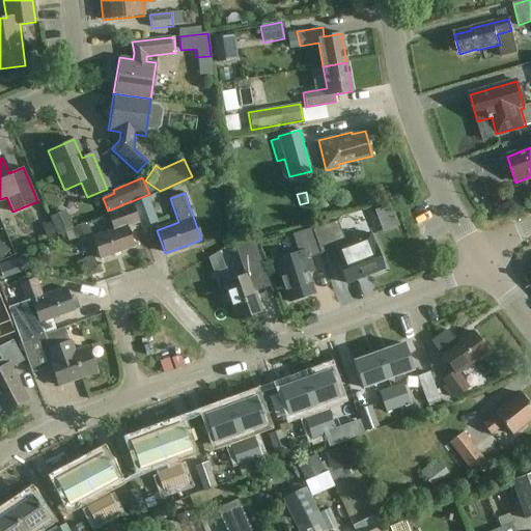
[(133,202),(140,222),(141,227),(158,222),(148,196),(133,202)]
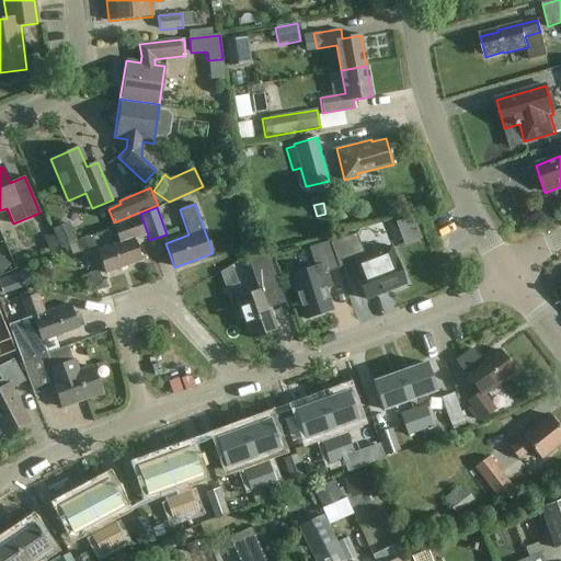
[(134,240),(148,235),(140,214),(112,224),(118,242),(95,250),(105,275),(141,261),(134,240)]
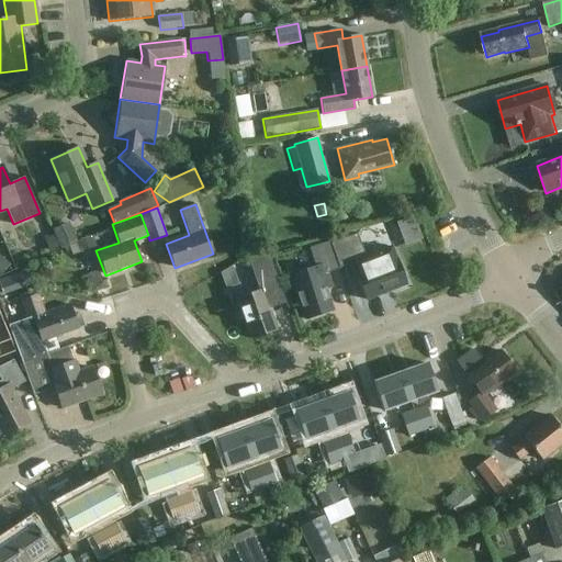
[(49,254),(59,249),(53,235),(44,239),(49,254)]
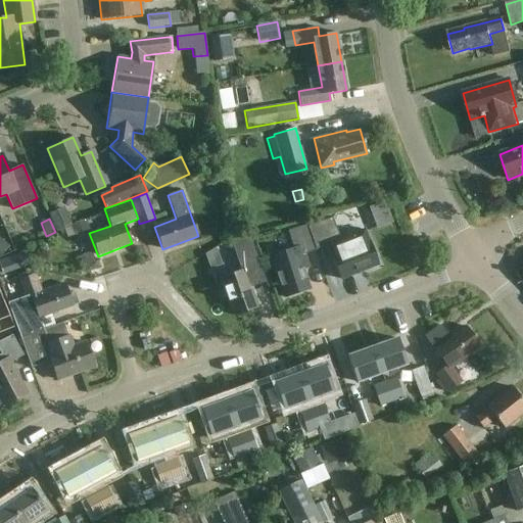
[(307,223),(307,224),(316,249),(328,245),(340,278),(378,265),(370,241),(343,250),(332,219),(316,225),(315,221),(307,223)]
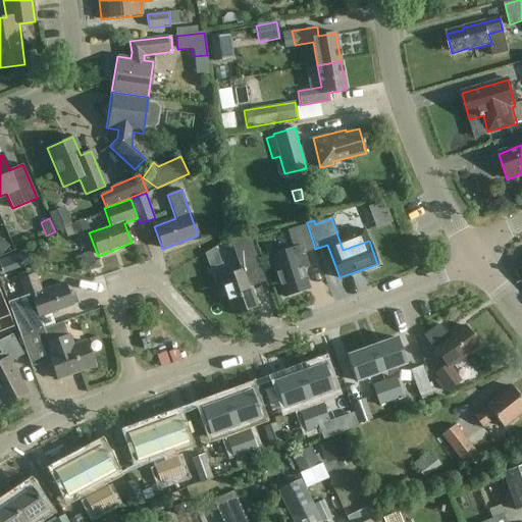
[(271,255),(274,263),(284,297),(309,289),(303,269),(309,268),(304,254),(316,251),(315,249),(307,223),(288,229),(294,248),(271,255)]
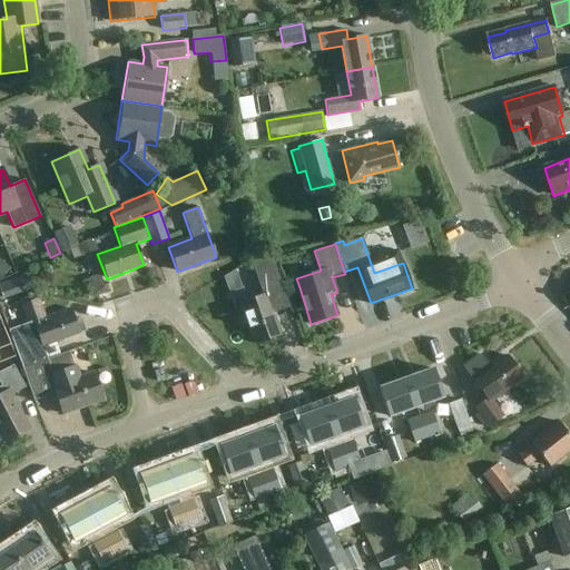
[(281,277),(273,257),(258,262),(265,283),(281,277)]
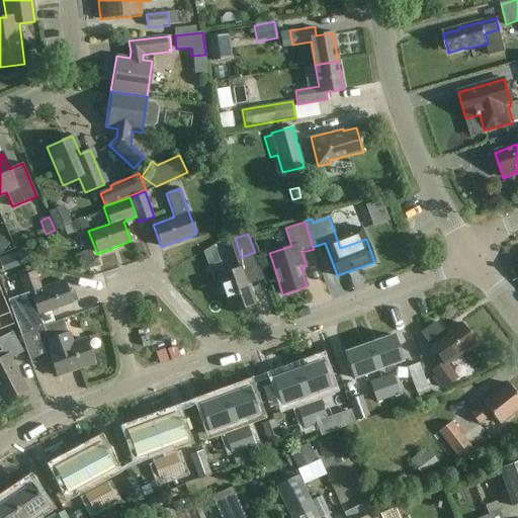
[(0,254),(9,244),(4,240),(0,245),(0,254)]
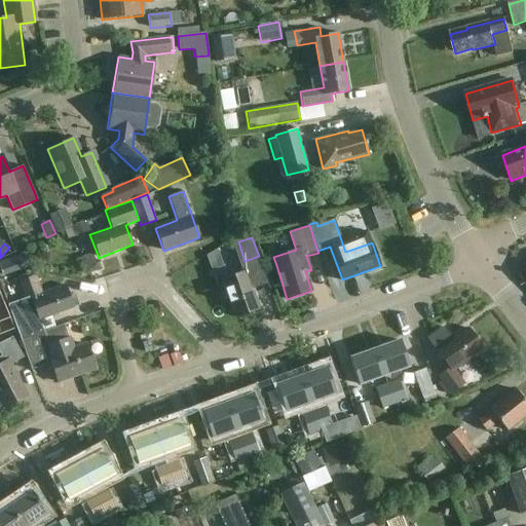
[(249,271),(223,279),(235,316),(258,308),(252,290),(255,288),(249,271)]
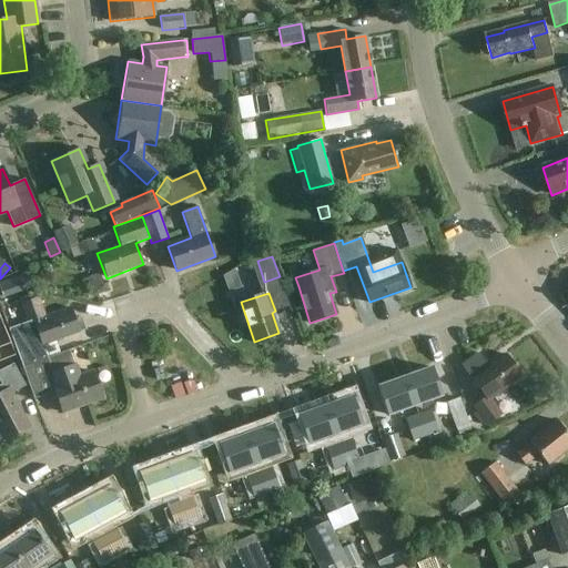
[(22,367),(48,357),(43,346),(80,333),(70,307),(44,317),(38,298),(21,305),(28,325),(9,332),(22,367)]
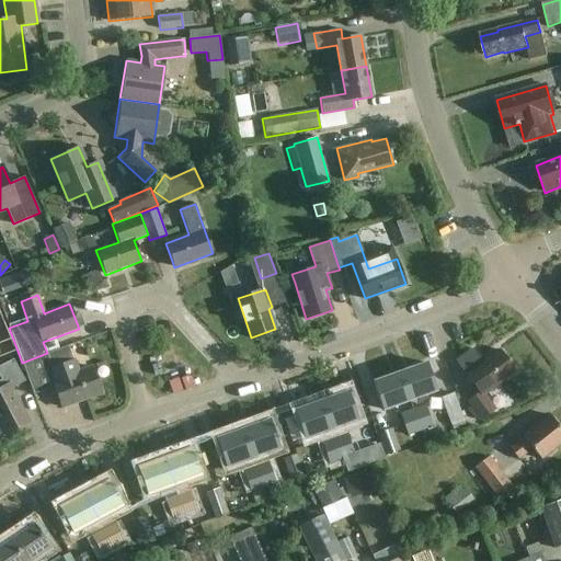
[(499,350),(482,363),(472,348),(456,361),(480,392),(468,401),(481,419),(495,408),(484,393),(515,370),(499,350)]
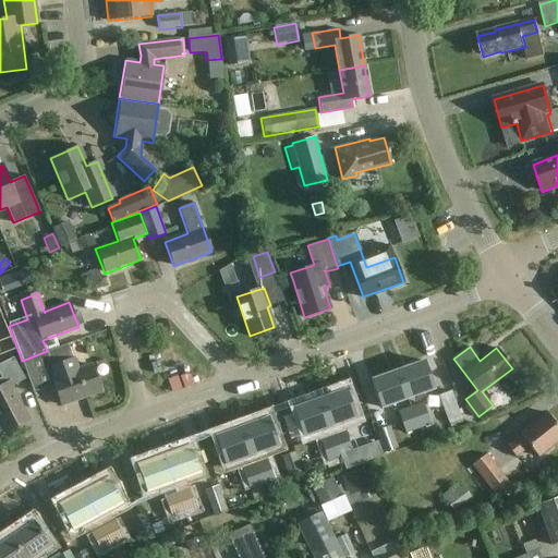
[(93,365),(79,371),(73,359),(52,366),(47,351),(22,361),(33,392),(53,385),(61,405),(101,391),(93,365)]
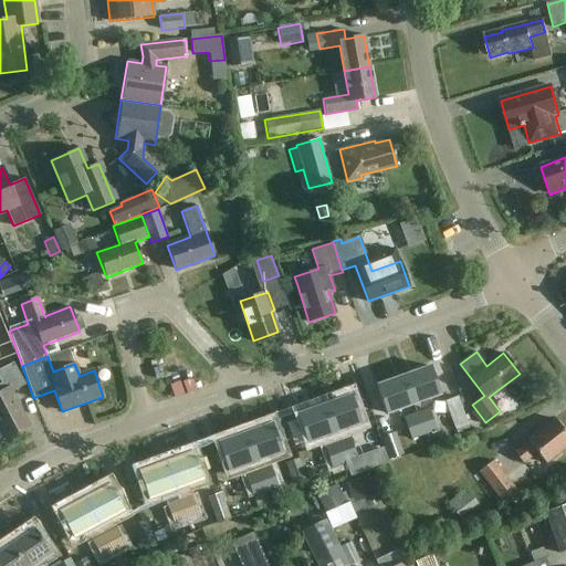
[(0,433),(3,440),(30,427),(12,392),(25,386),(13,363),(0,369),(0,383),(0,385),(0,384),(0,433)]
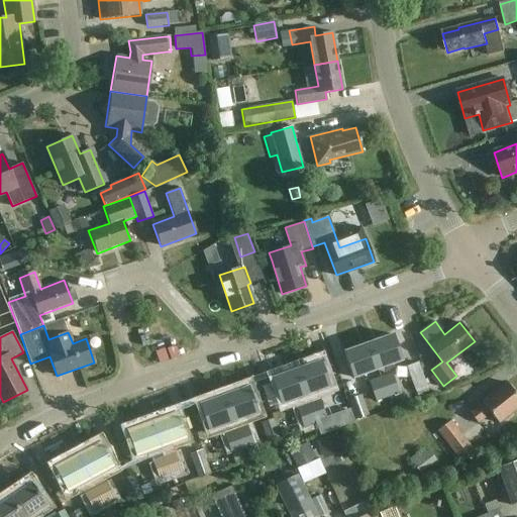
[(369,343),(378,370),(403,360),(393,334),(369,343)]
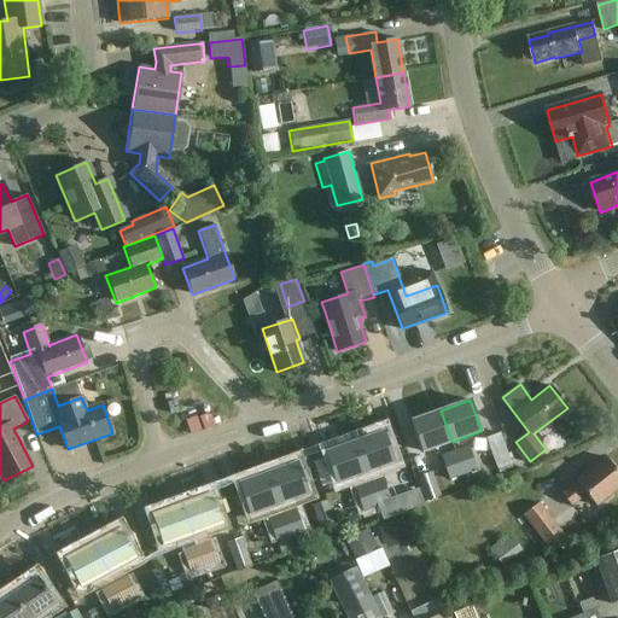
[(452,442),(441,410),(410,420),(421,452),(452,442)]
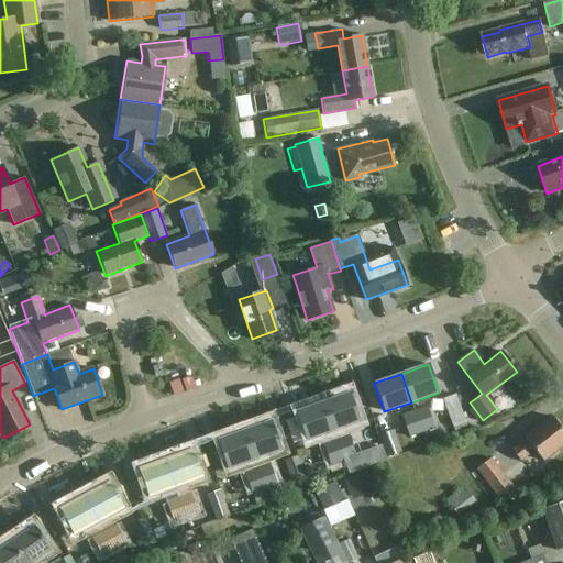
[(322,403),(332,431),(360,421),(350,393),(322,403)]
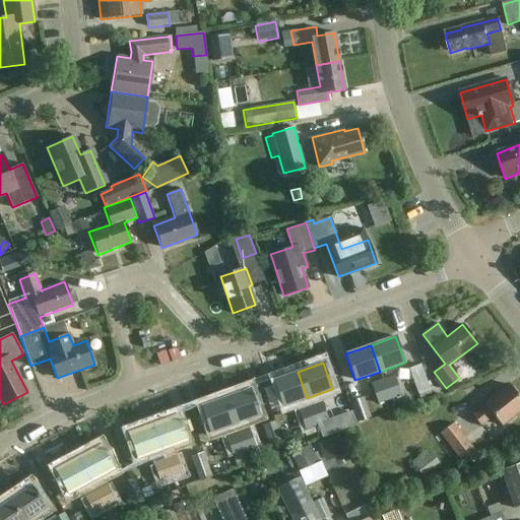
[(425,363),(413,368),(425,395),(436,391),(425,363)]
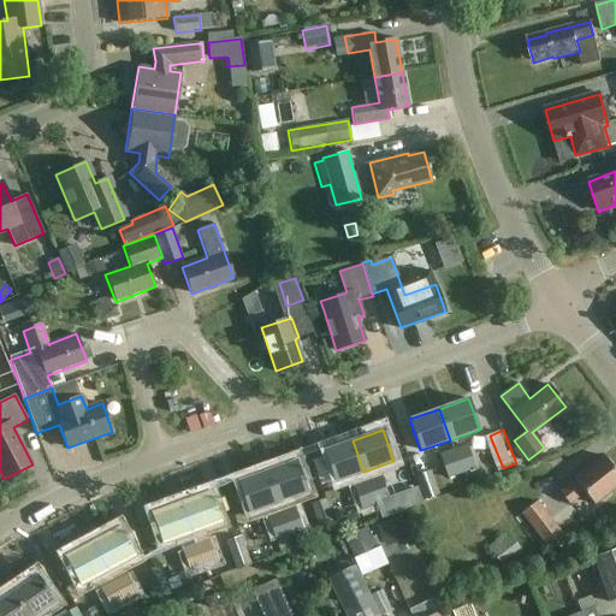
[(363,472),(353,440),(323,452),(333,483),(363,472)]
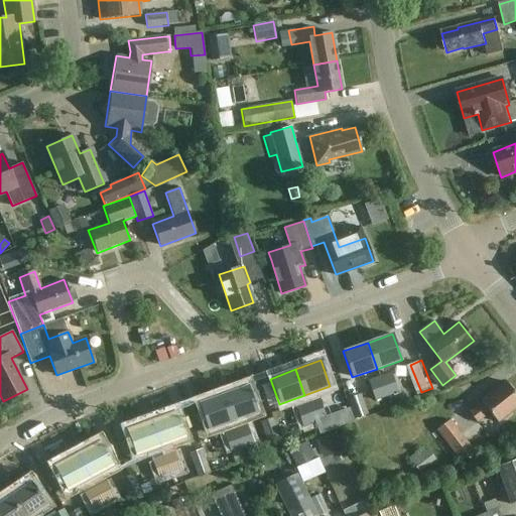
[(380,377),(386,396),(398,392),(391,373),(380,377)]
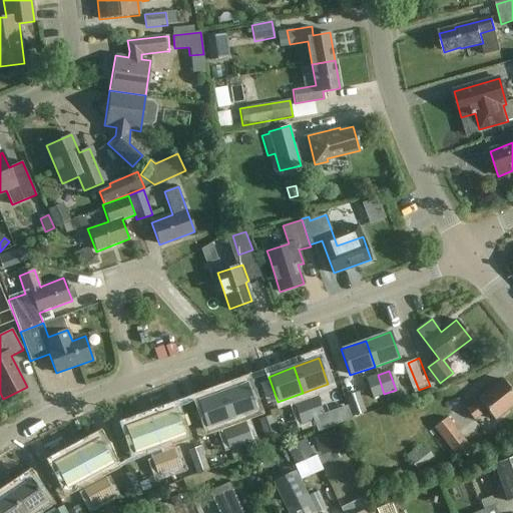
[(384,394),(378,375),(366,379),(373,398),(384,394)]
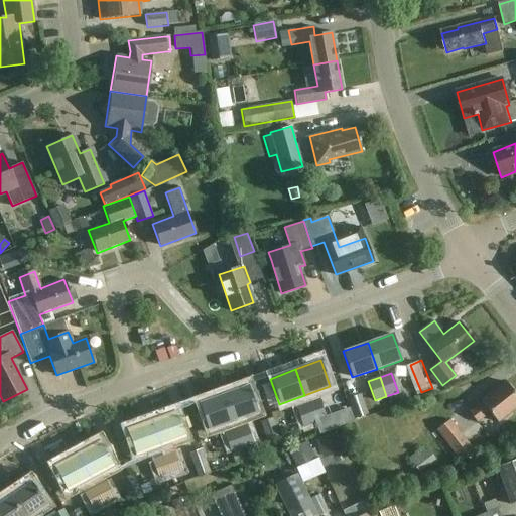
[(482,400),(469,410),(477,421),(490,411),(498,421),(515,405),(515,393),(505,380),(481,399),(482,400)]
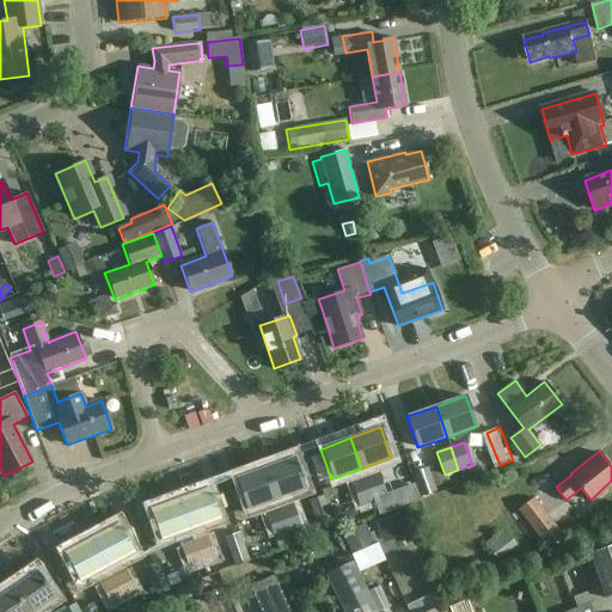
[(265,469),(275,499),(305,489),(294,458),(265,469)]
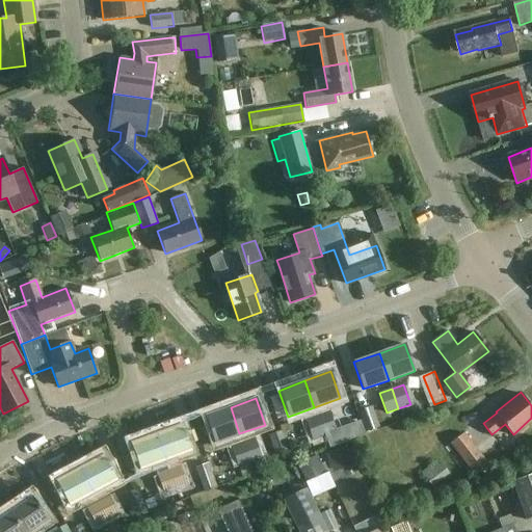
[(372,406),(358,411),(365,432),(378,427),(372,406)]
